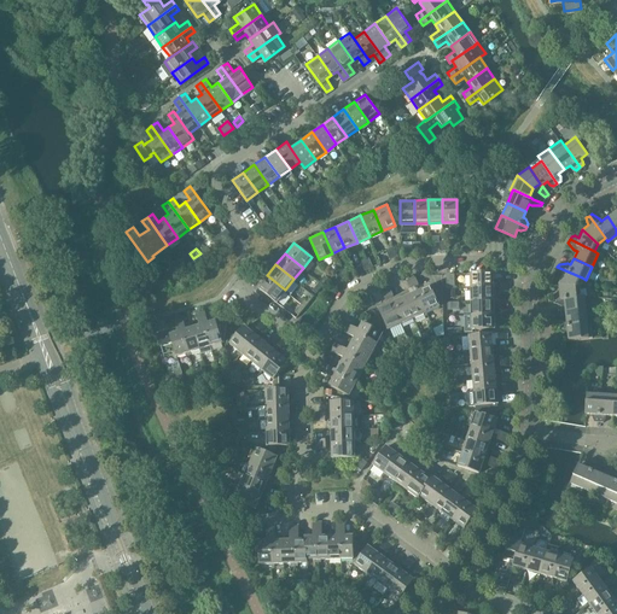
[(562,275),(558,282),(578,286),(582,278),(557,267),(556,270),(558,274),(562,275)]
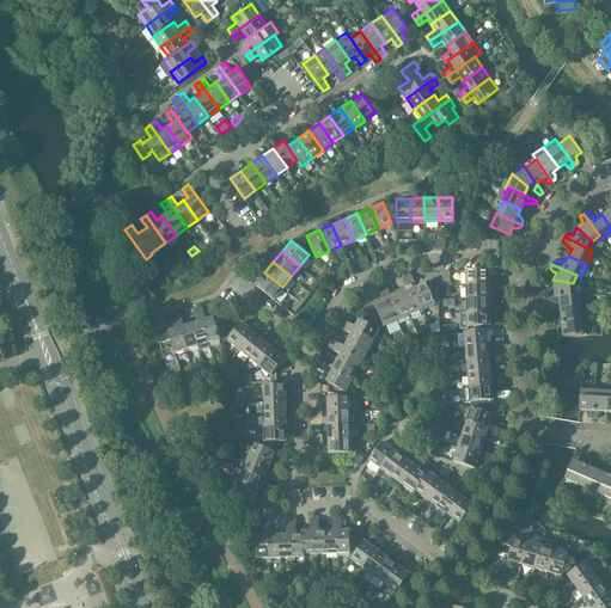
[(465,269),(465,283),(488,282),(488,268),(465,269)]
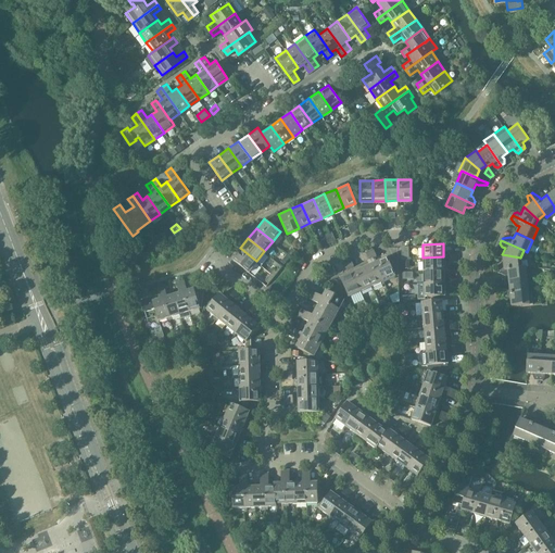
[(291,246),(286,253),(289,255),(294,249),(291,246)]
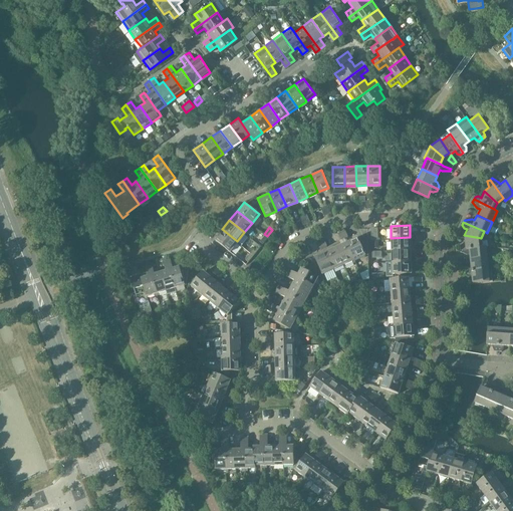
[(237,241),(222,229),(215,238),(230,251),(237,241)]
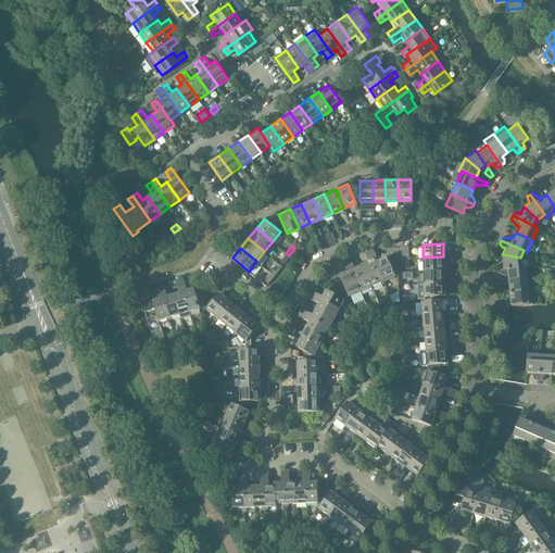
[(289,255),(286,253),(280,260),(284,262),(289,255)]
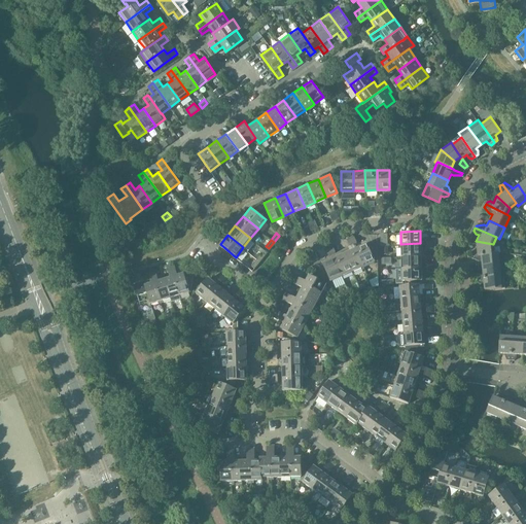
[(365,242),(372,254),(377,251),(372,240),(365,242)]
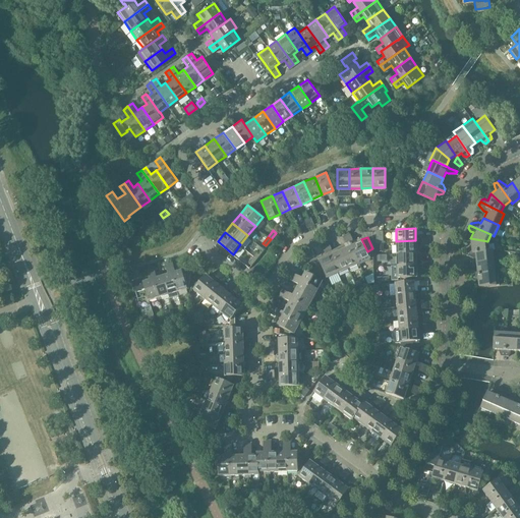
[(465,247),(465,250),(488,248),(487,241),(470,238),(471,245),(468,245),(465,247)]
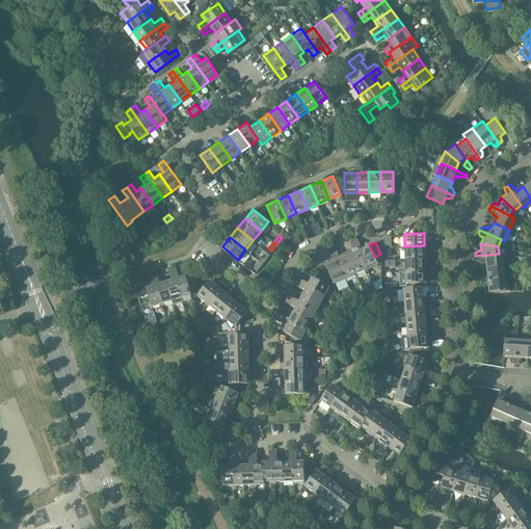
[(369,244),(357,249),(366,267),(377,262),(375,257),(369,244)]
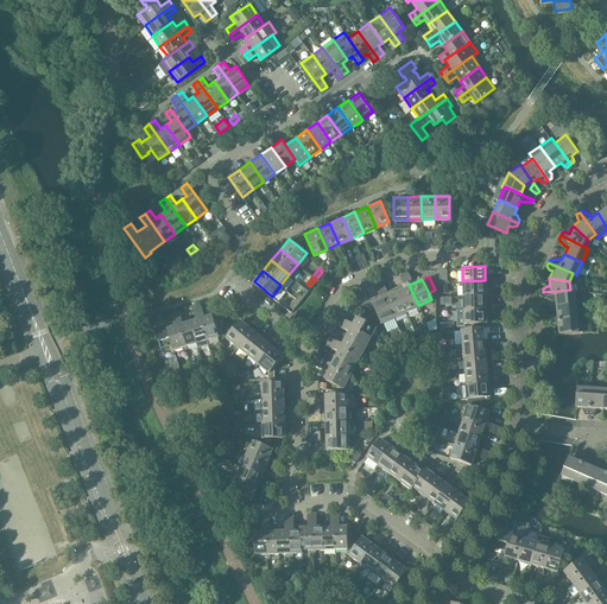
[(462,281),(462,294),(485,293),(485,280),(462,281)]
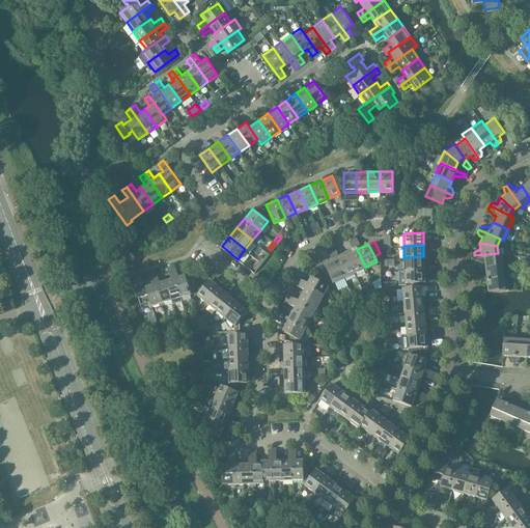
[(357,249),(346,253),(355,272),(365,267),(357,249)]
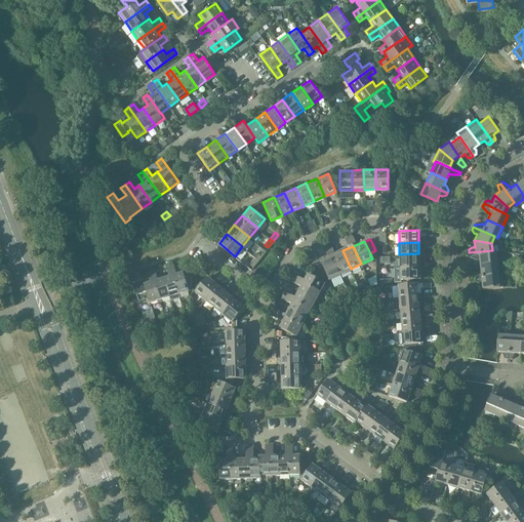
[(260,250),(255,256),(258,259),(264,253),(260,250)]
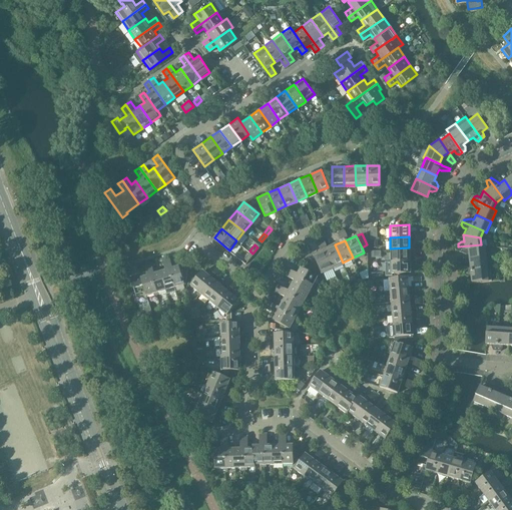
[(335,244),(325,249),(332,268),(343,263),(335,244)]
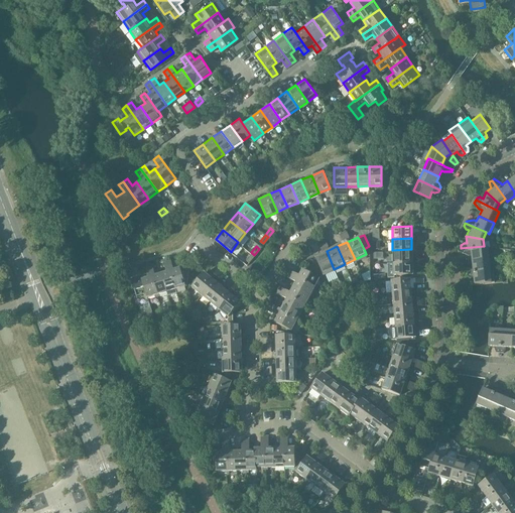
[(471,253),(472,259),(488,258),(487,246),(484,246),(461,248),(461,251),(468,254),(471,253)]
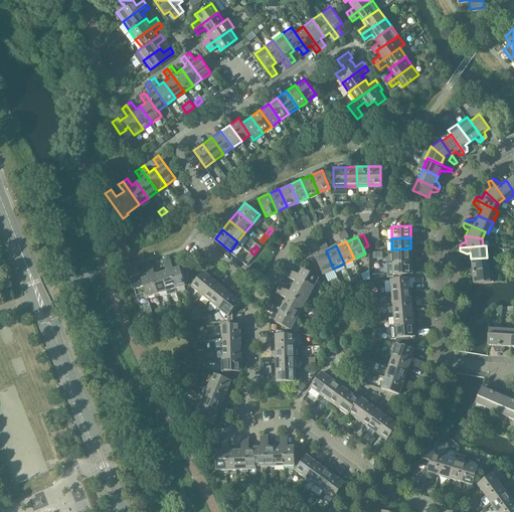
[(391,249),(391,261),(411,261),(410,248),(391,249)]
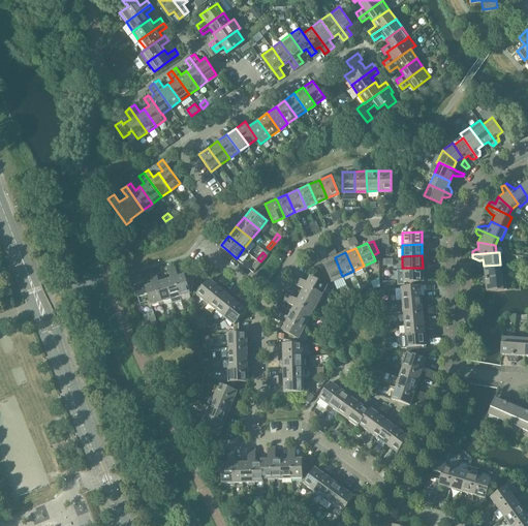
[(342,276),(335,257),(323,263),(332,281),(342,276)]
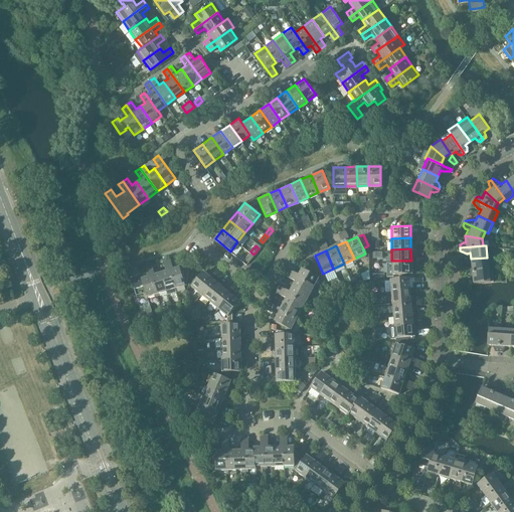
[(253,254),(250,251),(245,259),(248,261),(253,254)]
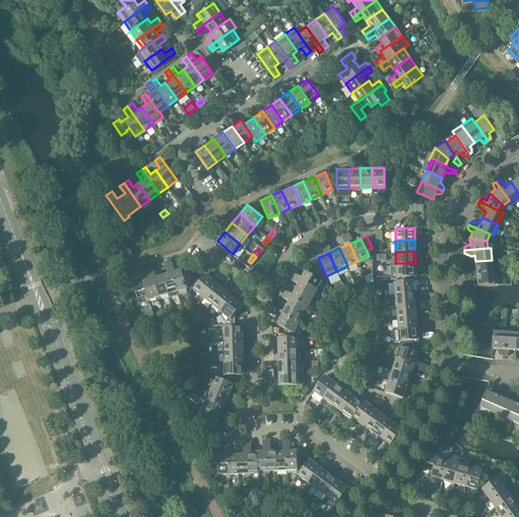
[(470,269),(470,273),(494,271),(492,260),(475,261),(475,267),(472,267),(470,269)]
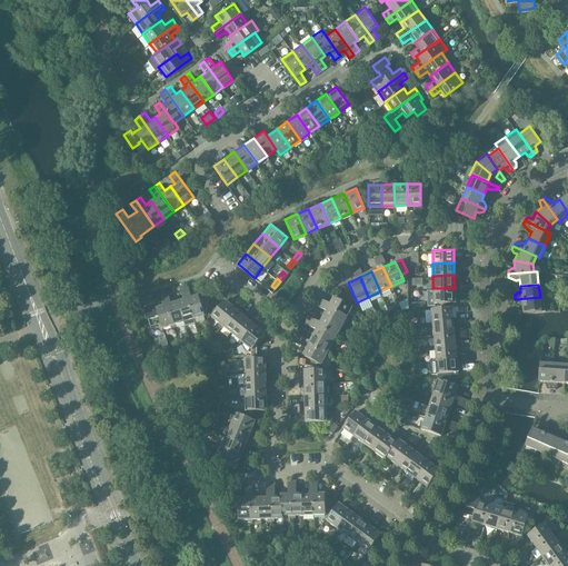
[(455,288),(432,288),(434,301),(455,301),(455,288)]
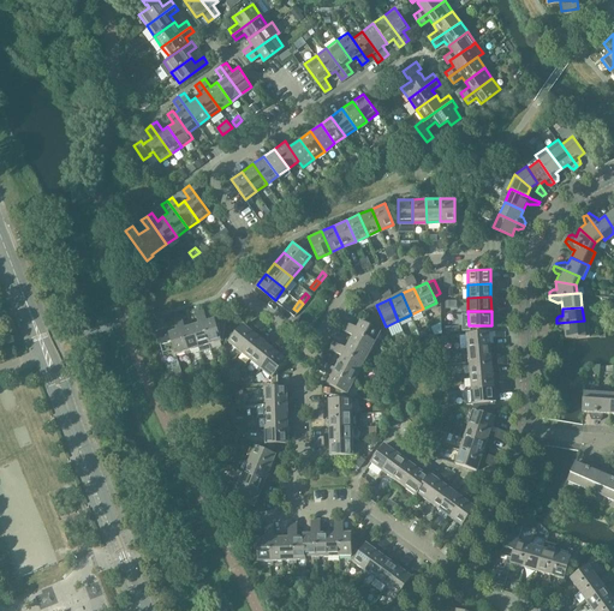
[(168,330),(164,316),(156,318),(160,328),(155,329),(162,352),(171,348),(174,360),(165,363),(171,379),(183,376),(176,352),(176,353),(168,330)]
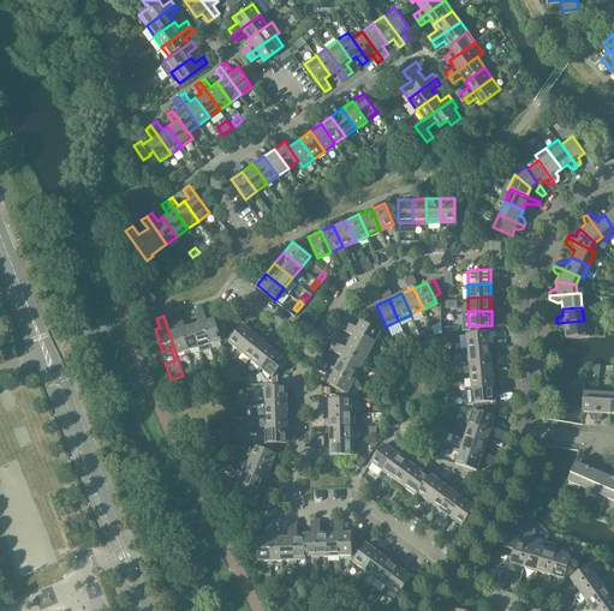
[(213,317),(202,321),(208,342),(220,339),(213,317)]
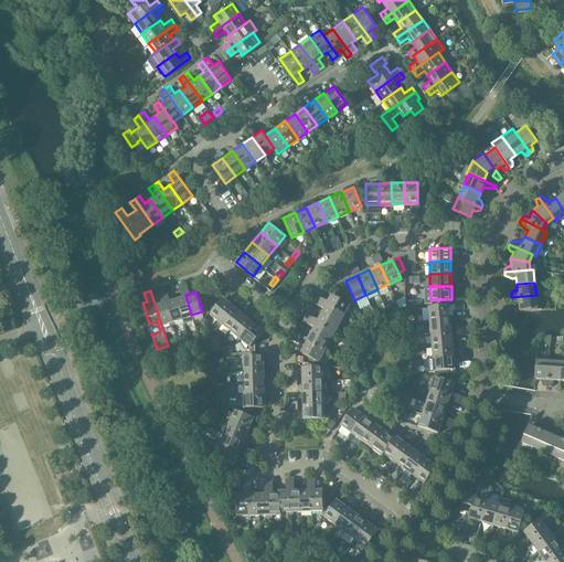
[(330,294),(325,304),(343,314),(349,304),(330,294)]
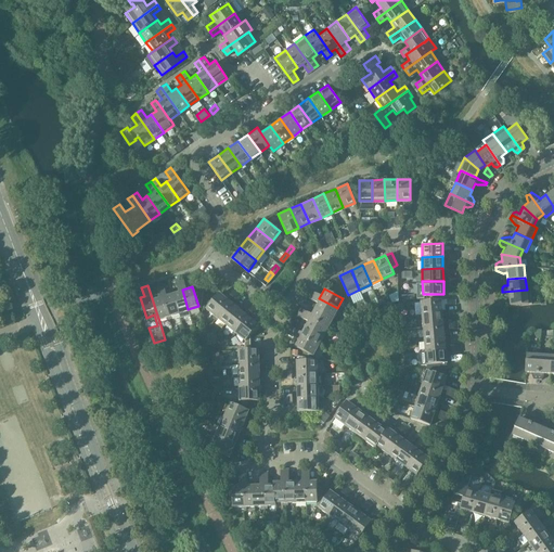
[(172,292),(178,312),(188,309),(182,290),(172,292)]
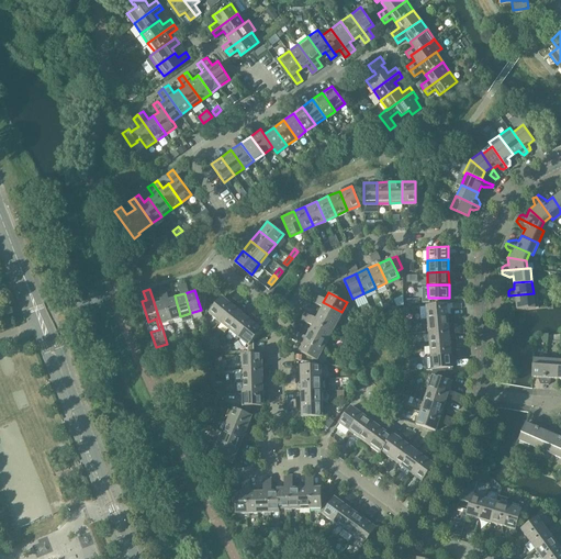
[(534,293),(508,295),(508,300),(513,301),(516,301),(516,308),(535,306),(534,293)]
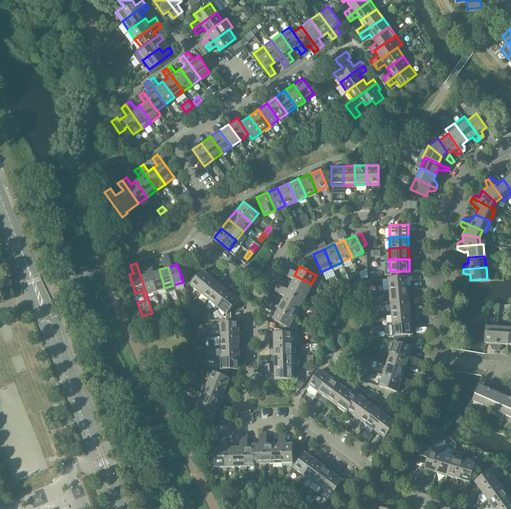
[(189,283),(199,291),(211,276),(202,268),(189,283)]
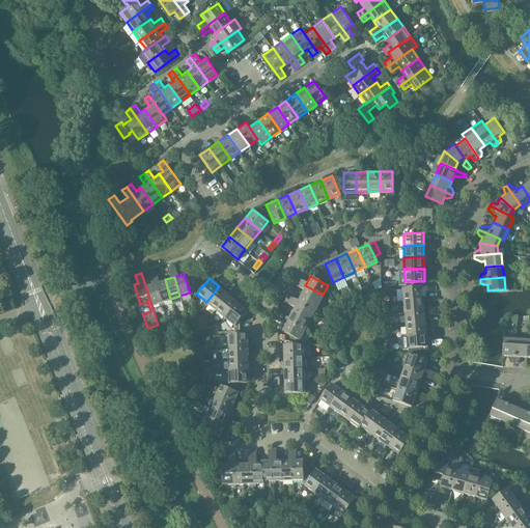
[(165,279),(155,282),(161,302),(170,299),(165,279)]
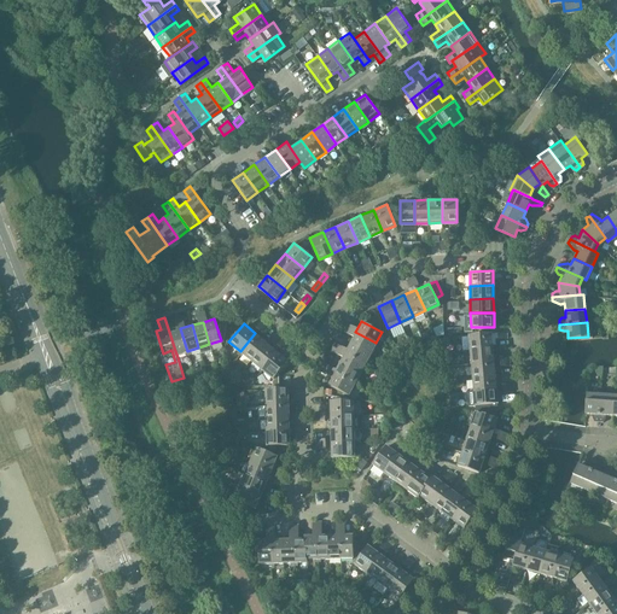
[(180,328),(169,332),(176,355),(176,354),(187,351),(180,328)]
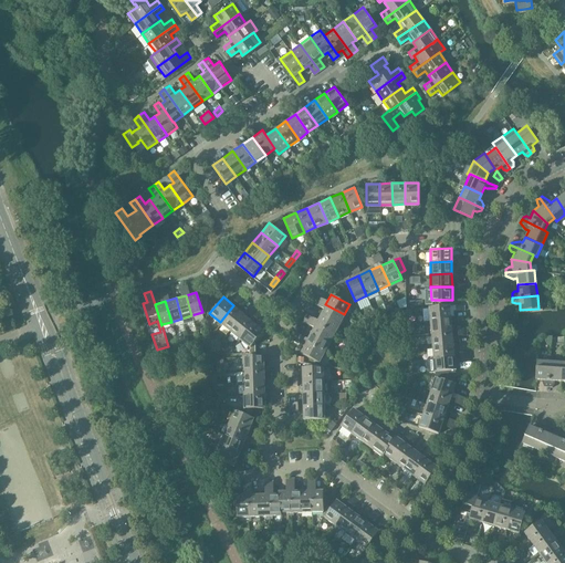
[(339,323),(344,314),(325,304),(321,313),(339,323)]
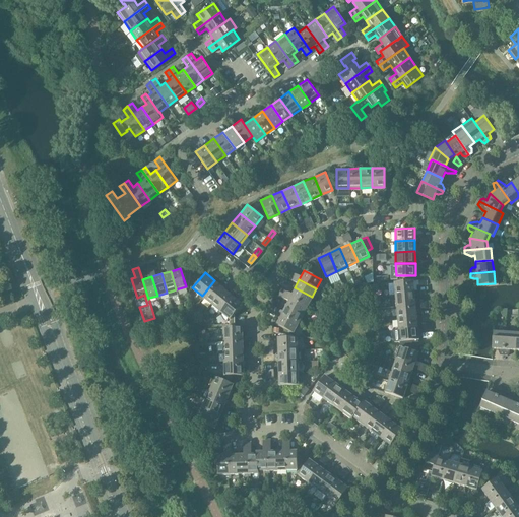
[(393,281),(394,294),(414,292),(412,279),(393,281)]
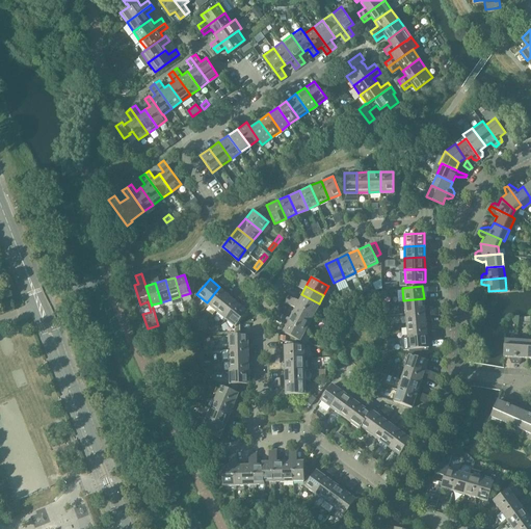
[(207,302),(216,310),(229,294),(219,287),(207,302)]
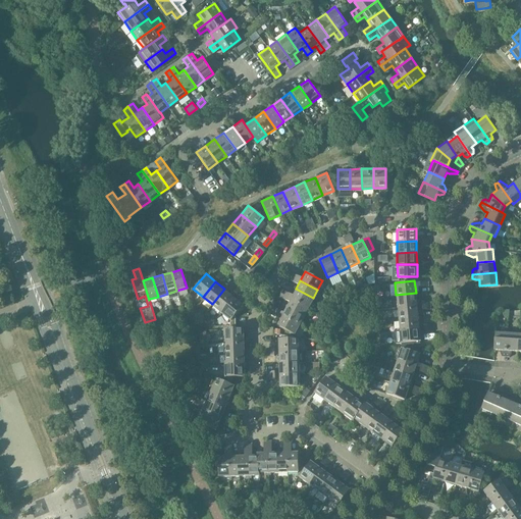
[(233,296),(224,289),(212,304),(220,311),(233,296)]
